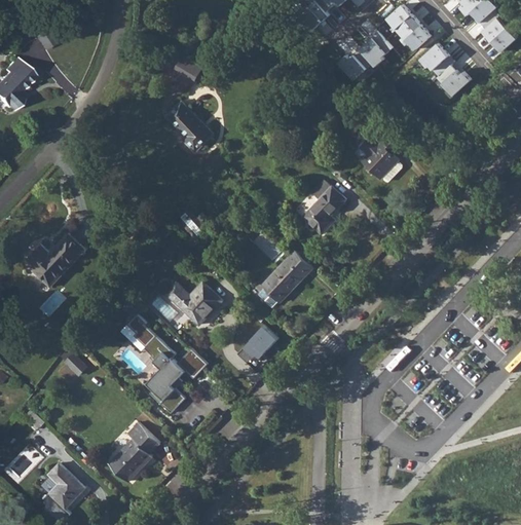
[(324,10),(313,0),(303,0),(295,8),(313,29),(328,14),(324,10)]
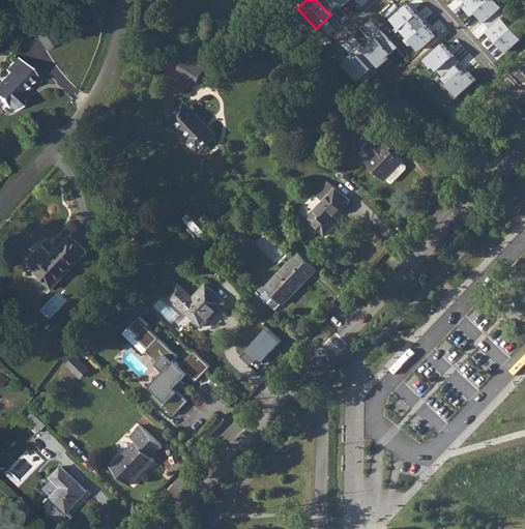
[(339,7),(346,0),(316,0),(326,10),(336,3),(339,7)]
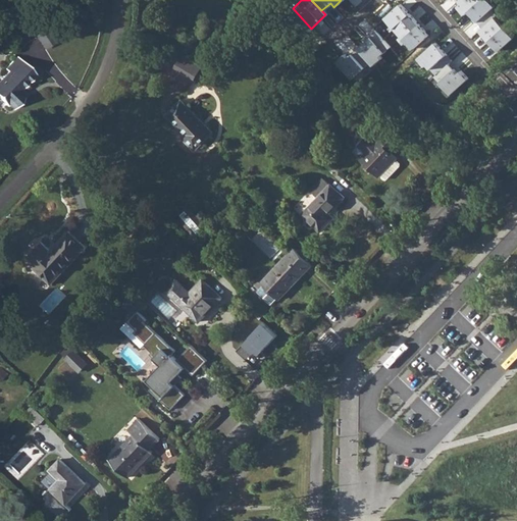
[(357,0),(344,0),(351,8),(359,2),(357,0)]
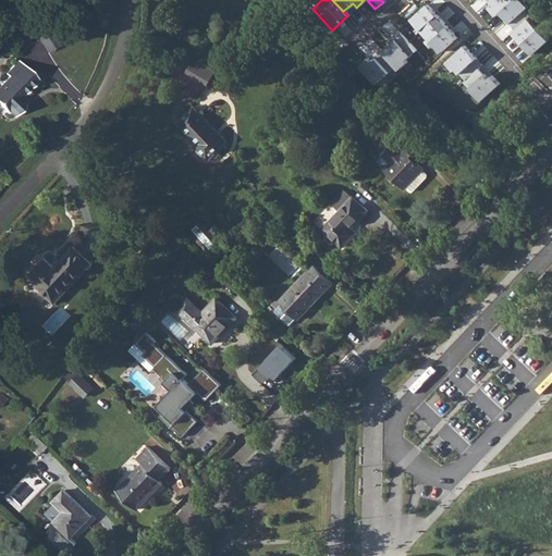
[(498,13),(511,0),(483,0),(481,2),(493,16),(498,13)]
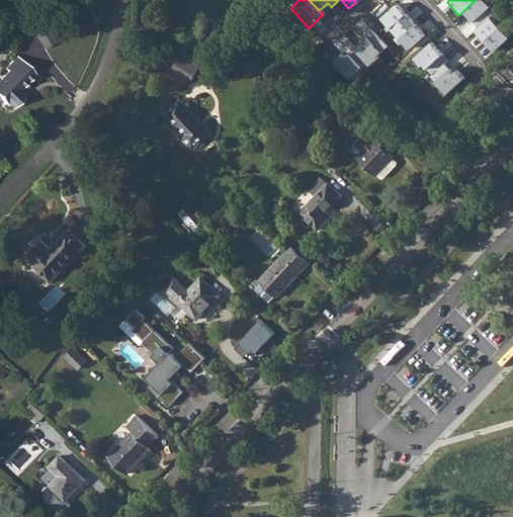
[(476,27),(488,17),(493,13),(481,0),(475,0),(462,12),(476,27)]
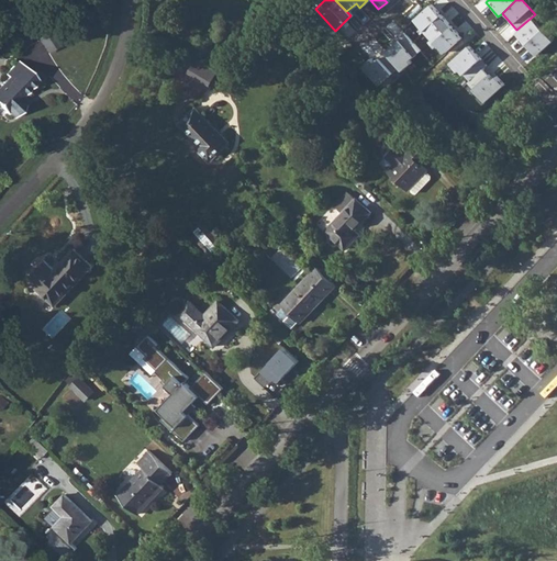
[(421,32),(438,15),(427,4),(410,21),(421,32)]
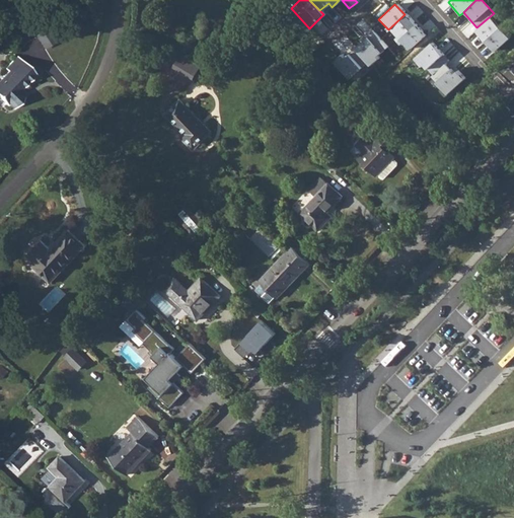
[(397,39),(415,24),(405,14),(388,29),(397,39)]
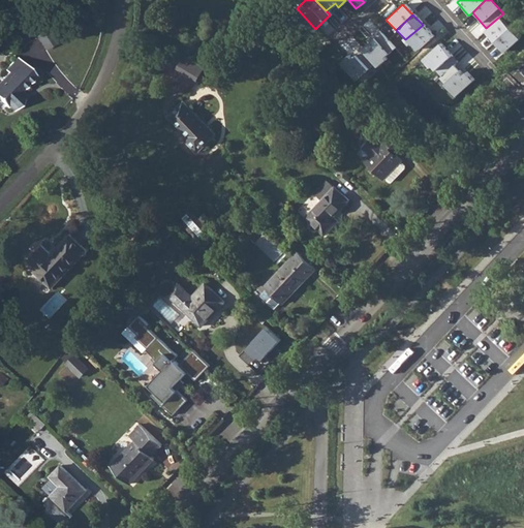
[(493,42),(509,28),(498,18),(486,28),(483,31),(493,42)]
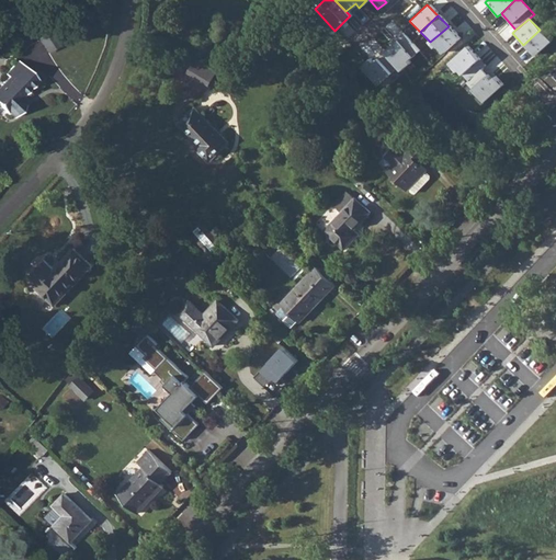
[(441,55),(460,38),(449,26),(430,42),(441,55)]
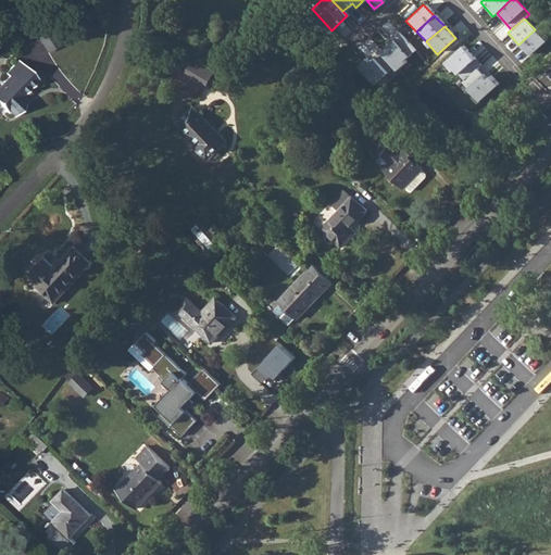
[(518,45),(529,55),(545,40),(535,29),(518,45)]
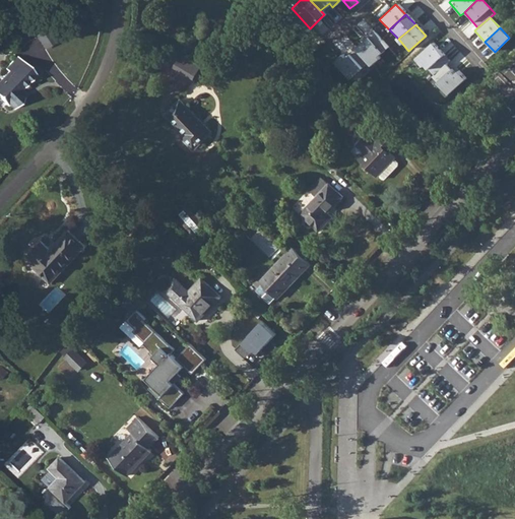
[(387,47),(370,29),(351,47),(368,65),(387,47)]
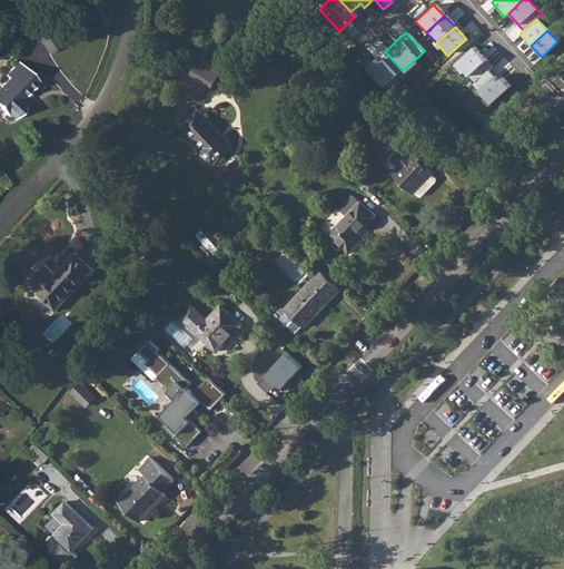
[(45,35),(36,39),(43,55),(51,50),(45,35)]
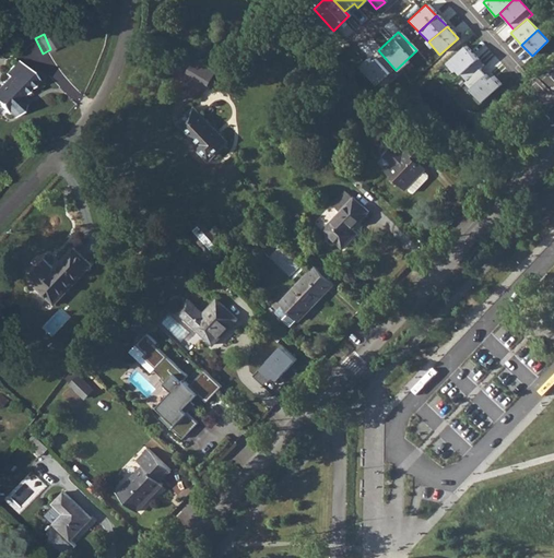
[(463,83),(476,71),(483,64),(463,43),(441,63),(452,75),(455,73),(463,83)]
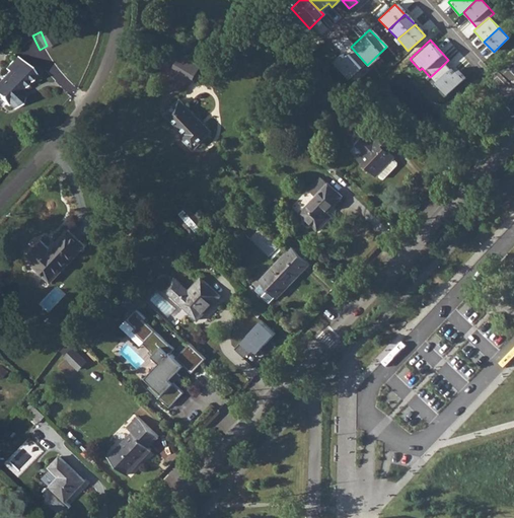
[(347,80),(361,68),(347,53),(343,57),(339,53),(329,61),(347,80)]
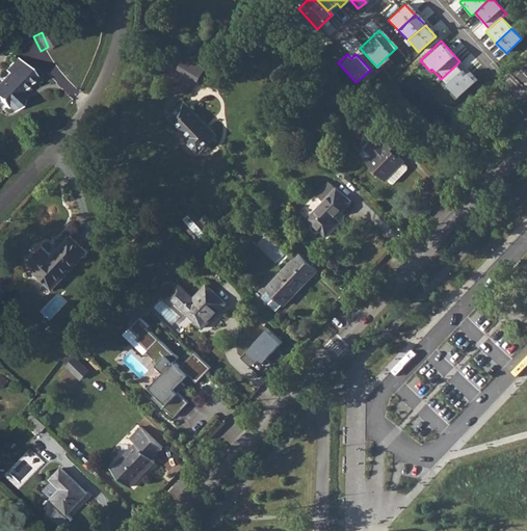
[(174,69),(195,81),(203,68),(181,56),(174,69)]
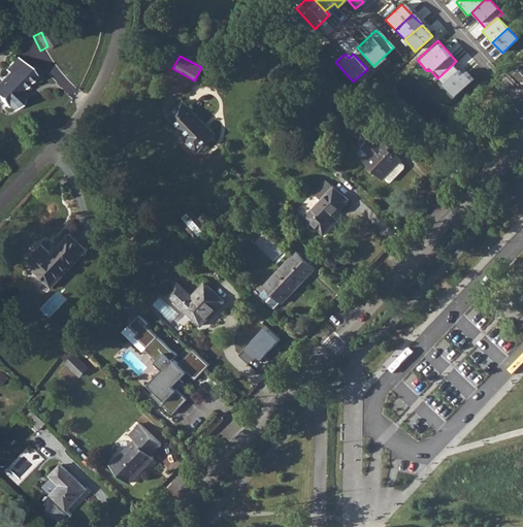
[(3,72),(0,75),(0,106),(2,108),(4,106),(7,110),(19,99),(12,94),(30,75),(12,58),(1,70),(3,72)]
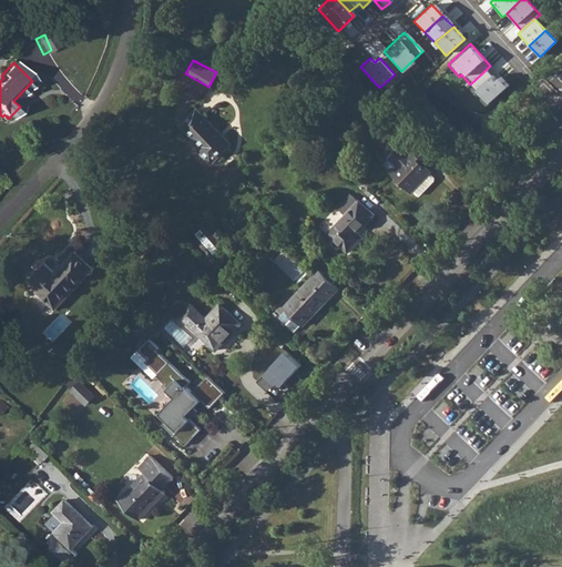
[(488,103),(508,85),(498,74),(490,81),(483,72),(470,84),(488,103)]
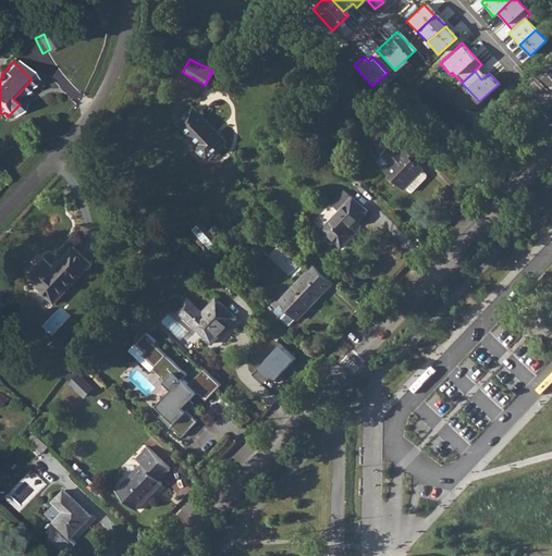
[(189,107),(173,122),(194,144),(191,146),(204,159),(222,140),(189,107)]
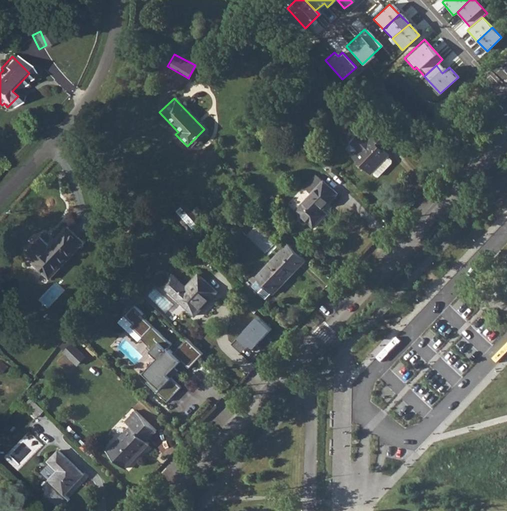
[(349,156),(367,174),(369,172),(373,176),(377,175),(388,163),(388,160),(384,157),(385,156),(379,150),(386,143),(374,131),(373,131),(365,125),(359,131),(357,130),(346,142),(347,143),(343,148),(350,155),(349,156)]
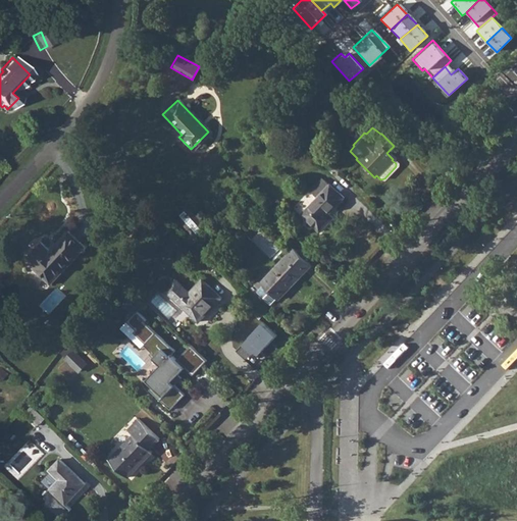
[(315,199),(299,214),(316,231),(329,218),(324,214),(340,198),(326,186),(325,187),(319,179),(308,192),(315,199)]
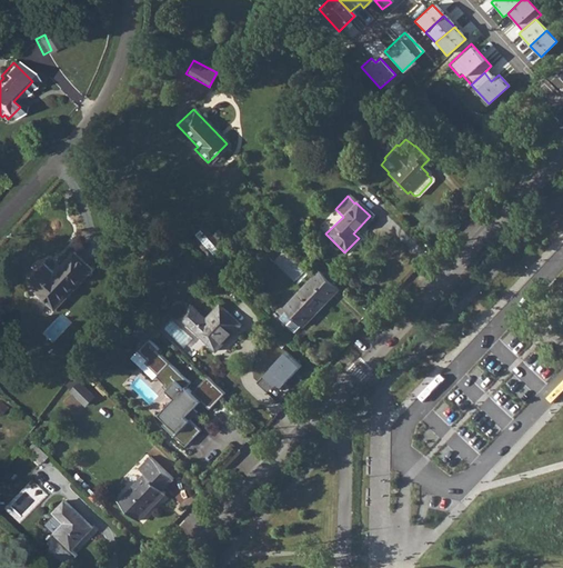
[(189,231),(209,257),(220,248),(200,222),(189,231)]
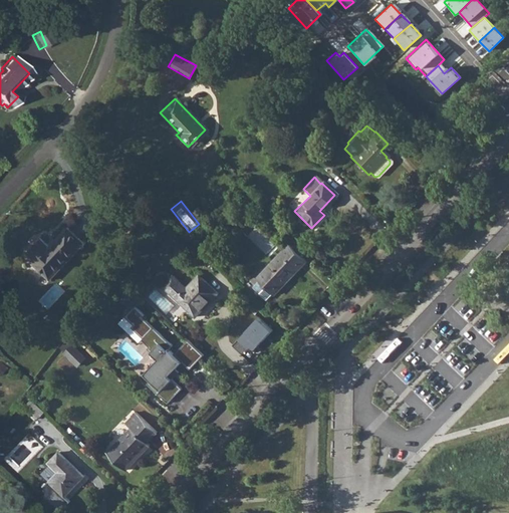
[(154,226),(149,231),(153,236),(159,231),(154,226)]
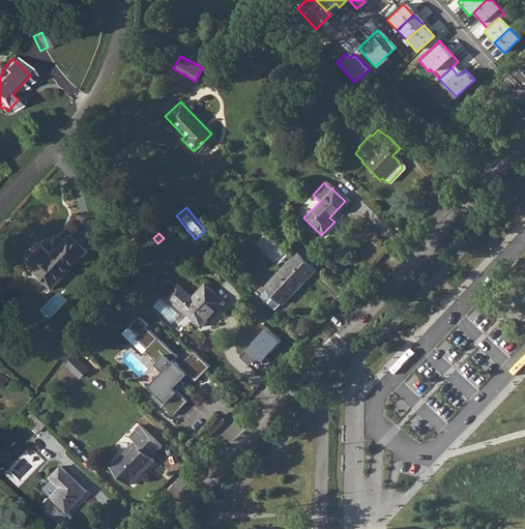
[(38,246),(24,261),(33,269),(31,272),(48,288),(82,252),(78,246),(65,236),(56,244),(52,250),(54,252),(49,257),(47,255),(38,246)]
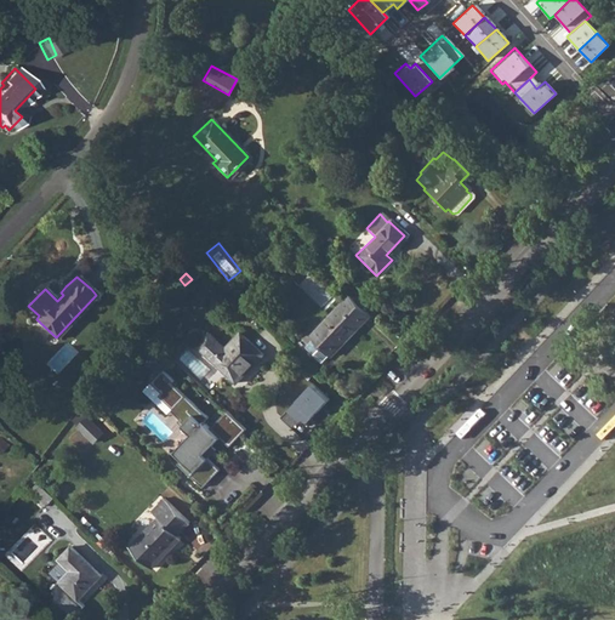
[(346,296),(307,336),(329,356),(366,316),(346,296)]
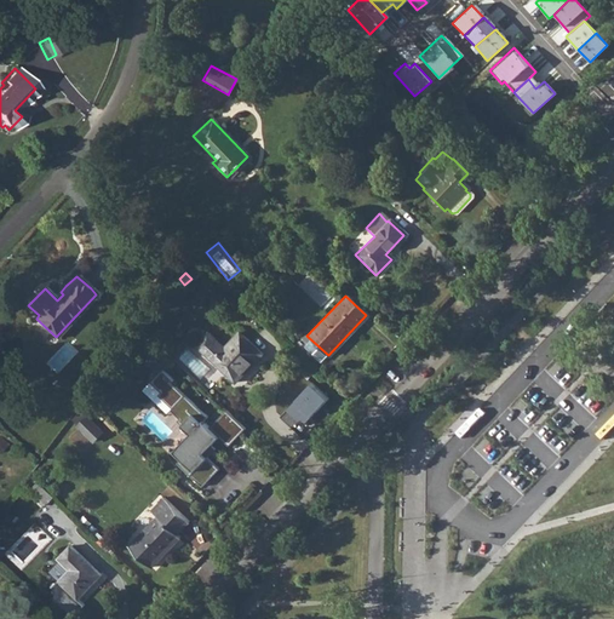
[(193,345),(214,366),(233,383),(258,354),(236,333),(222,349),(205,333),(193,345)]
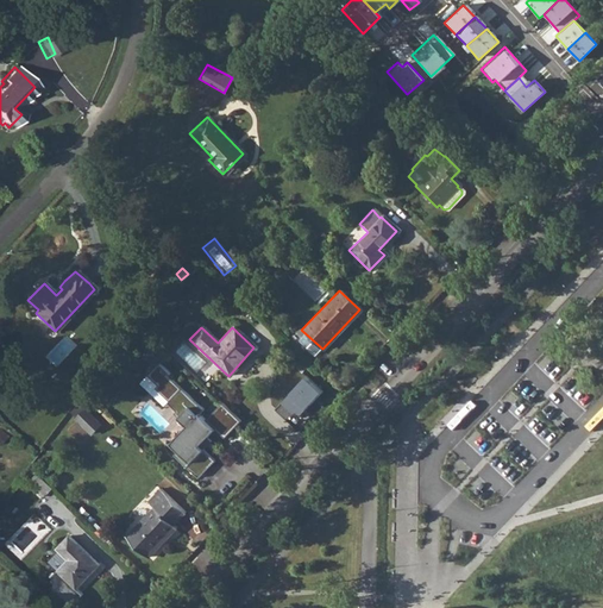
[(165,446),(198,477),(213,461),(199,447),(218,428),(177,390),(167,401),(180,413),(175,417),(184,426),(165,446)]
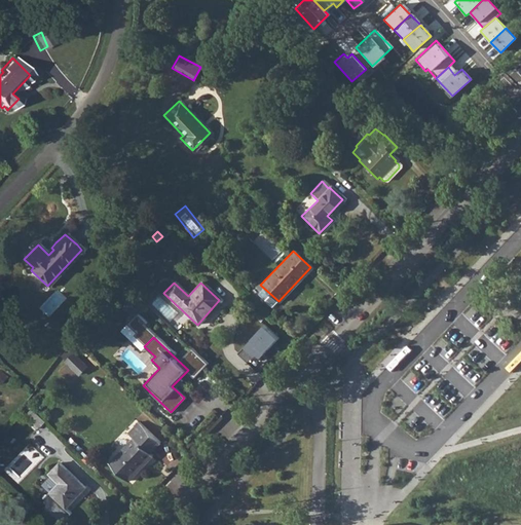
[(63,362),(77,376),(86,367),(72,352),(63,362)]
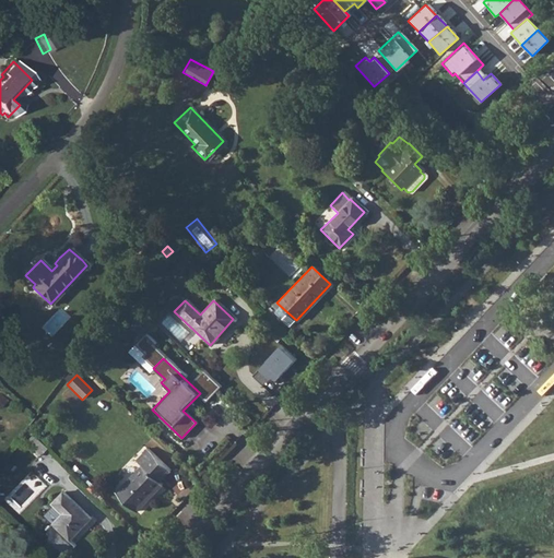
[(26,437),(20,443),(33,455),(39,449),(26,437)]
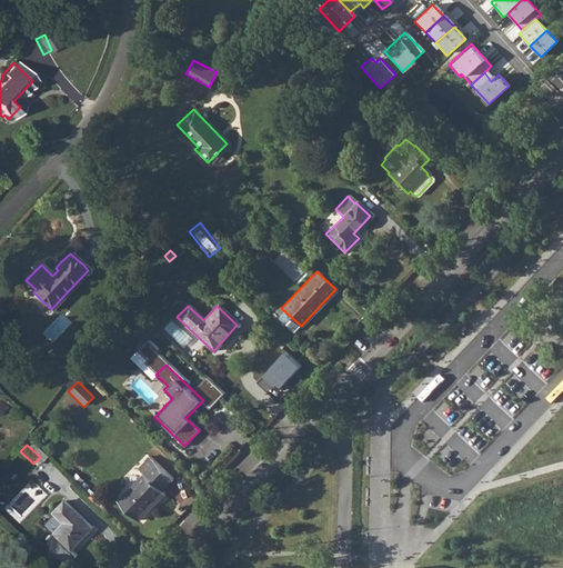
[(147,457),(136,468),(141,475),(116,502),(136,520),(161,492),(159,490),(169,478),(147,457)]
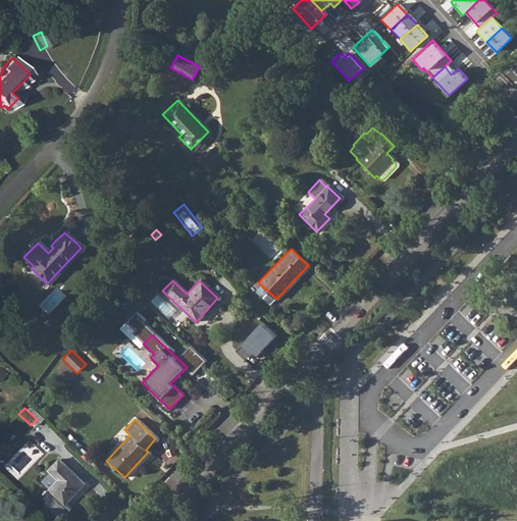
[(56,460),(46,470),(56,480),(47,489),(62,505),(81,484),(56,460)]
